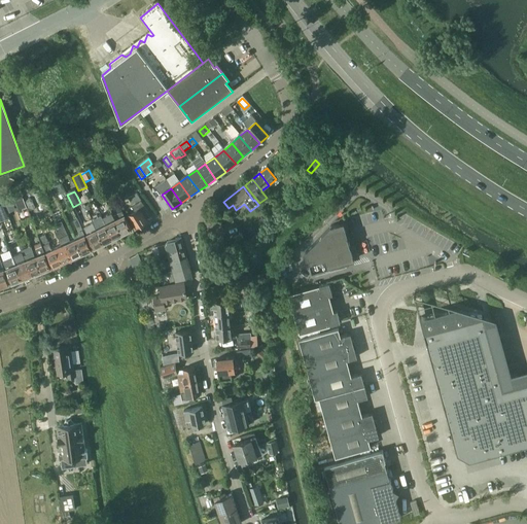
[(40,194),(33,197),(37,206),(43,203),(40,194)]
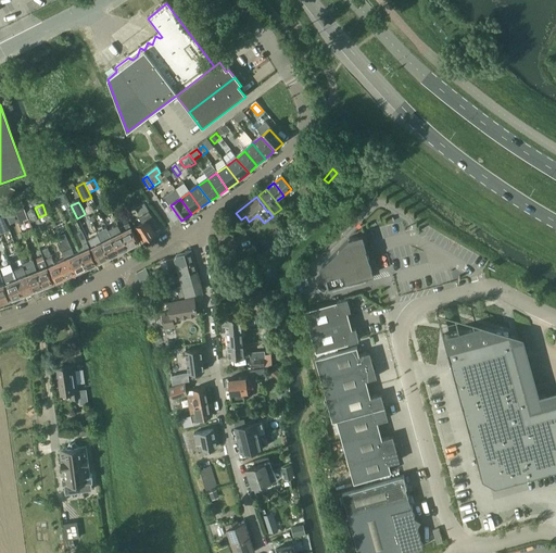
[(160,230),(143,206),(135,211),(139,218),(139,220),(142,225),(136,228),(144,243),(155,237),(153,234),(160,230)]
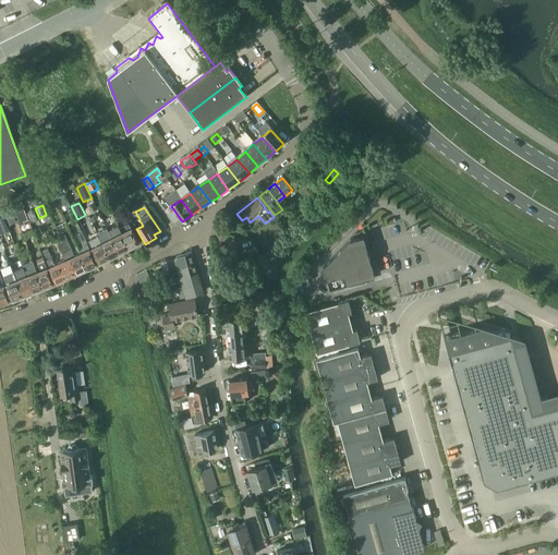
[(28,222),(24,213),(15,216),(21,228),(25,227),(24,224),(28,222)]
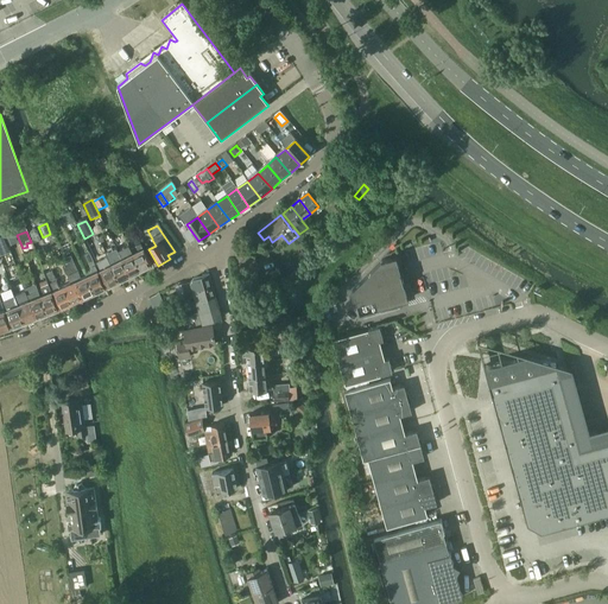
[(40,243),(36,231),(29,235),(33,246),(40,243)]
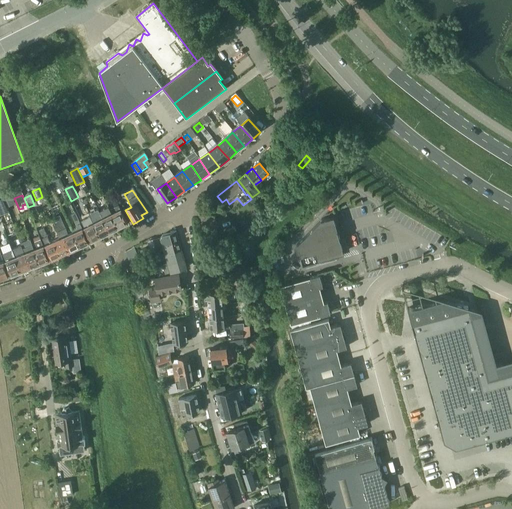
[(128,225),(119,207),(118,207),(116,202),(112,205),(114,209),(116,214),(112,216),(119,230),(119,229),(121,230),(125,228),(125,226),(128,225)]
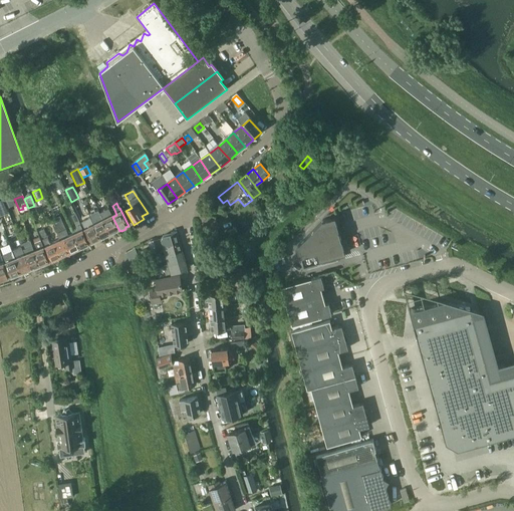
[(103,210),(98,212),(100,216),(110,235),(112,234),(114,234),(117,232),(118,231),(119,231),(112,217),(107,219),(103,210)]
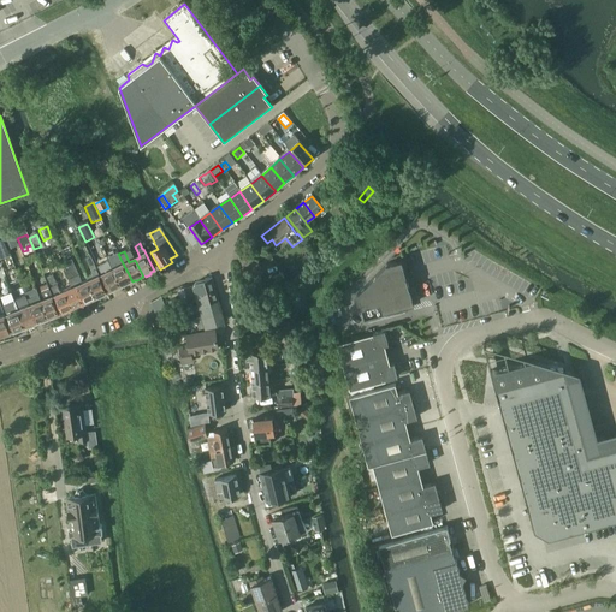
[(307,257),(300,263),(304,269),(312,263),(307,257)]
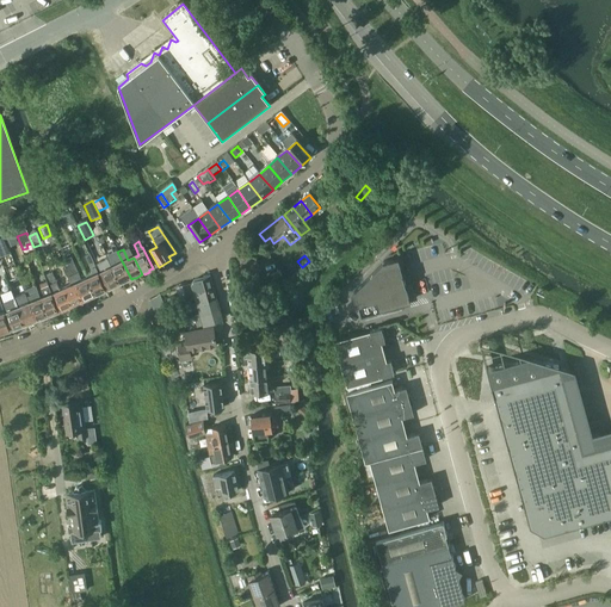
[(84,259),(90,272),(96,270),(93,264),(90,256),(84,259)]
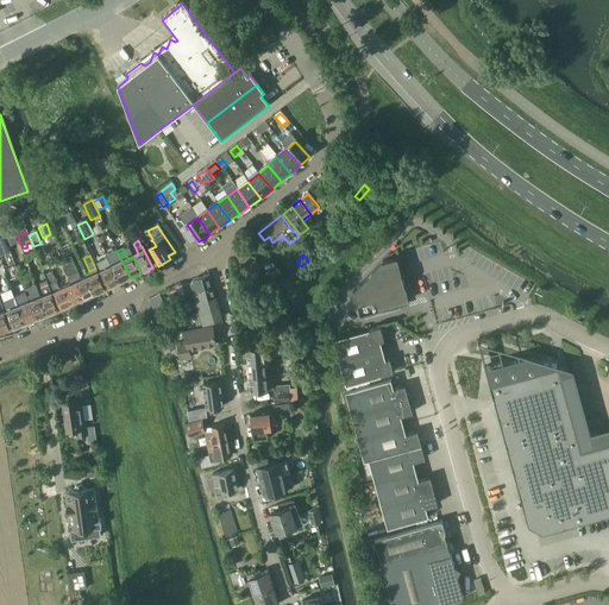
[(119,256),(108,262),(111,268),(112,268),(120,284),(120,283),(123,284),(127,282),(127,281),(129,279),(131,278),(119,256)]
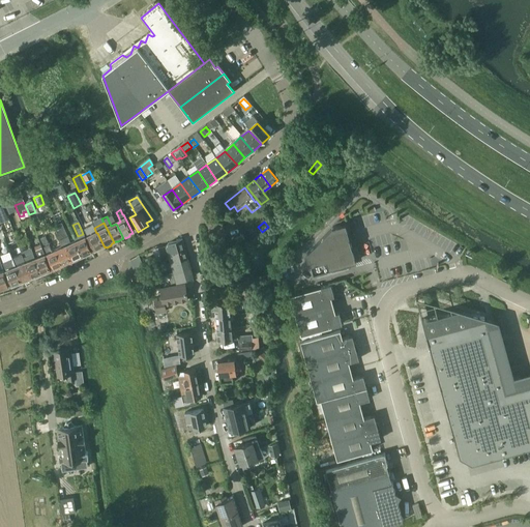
[(83,258),(76,243),(70,245),(62,226),(58,228),(60,233),(63,240),(74,262),(76,261),(77,261),(81,259),(82,258),(83,258)]
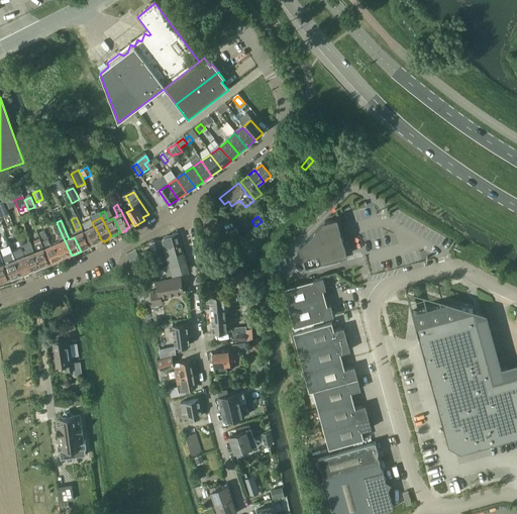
[(306,269),(336,261),(336,258),(345,254),(345,258),(347,258),(345,252),(348,251),(346,244),(343,245),(342,240),(339,229),(337,220),(324,224),(300,248),(299,249),(299,250),(298,250),(298,251),(298,252),(298,253),(298,254),(298,255),(299,260),(300,260),(303,259),(306,269)]
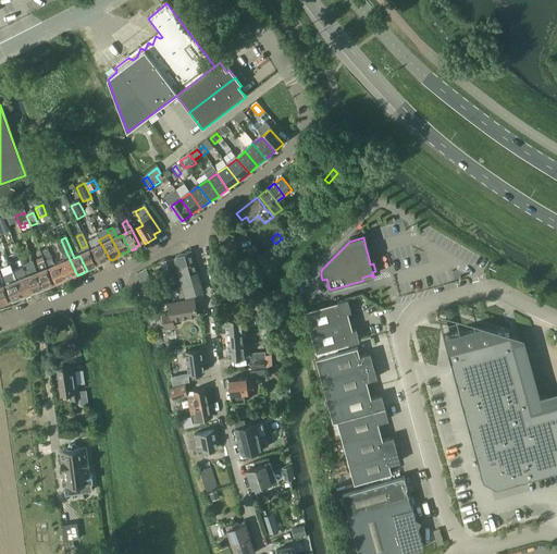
[(110,260),(102,245),(101,245),(97,247),(95,242),(89,245),(99,265),(102,263),(104,263),(108,261),(109,260),(110,260)]
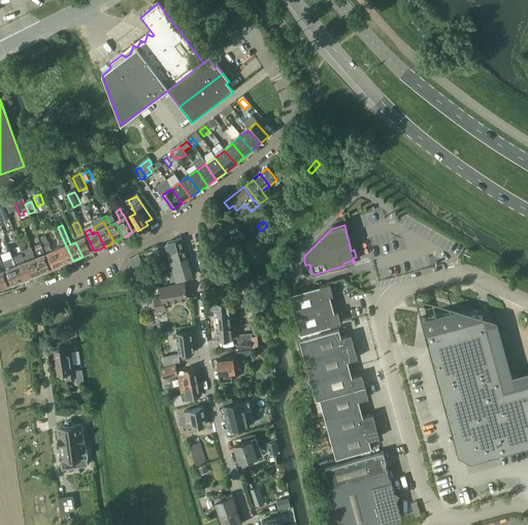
[(60,232),(55,234),(58,241),(59,241),(63,239),(60,232)]
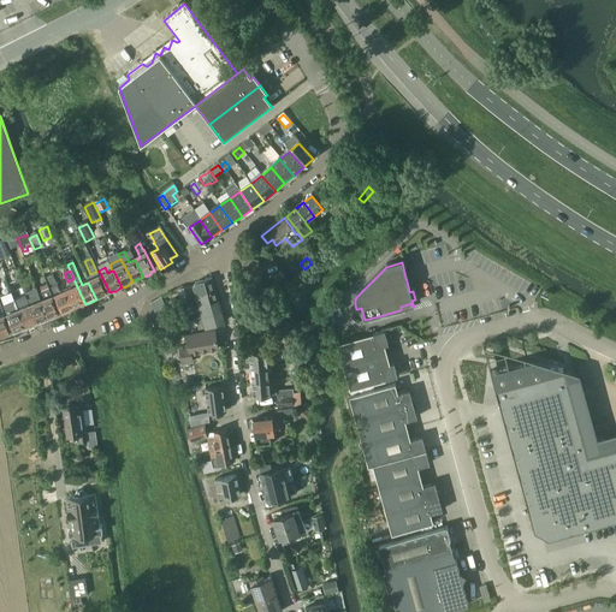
[(96,272),(90,274),(94,280),(88,283),(96,299),(99,299),(102,297),(104,296),(107,295),(96,272)]
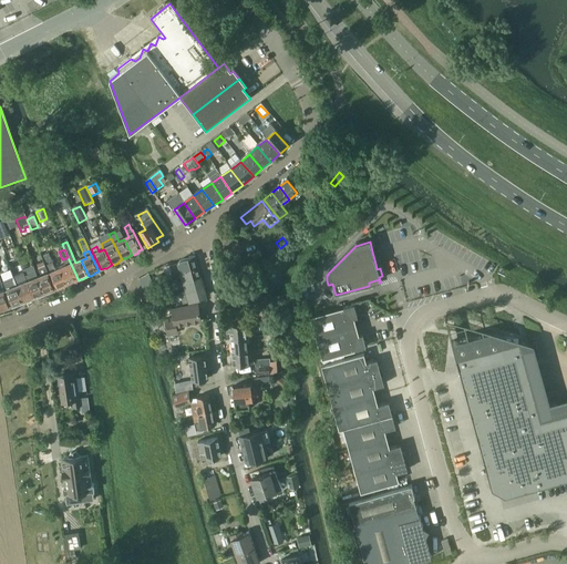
[(68,285),(61,269),(57,272),(53,266),(49,255),(43,258),(58,289),(61,288),(62,289),(66,287),(68,285)]
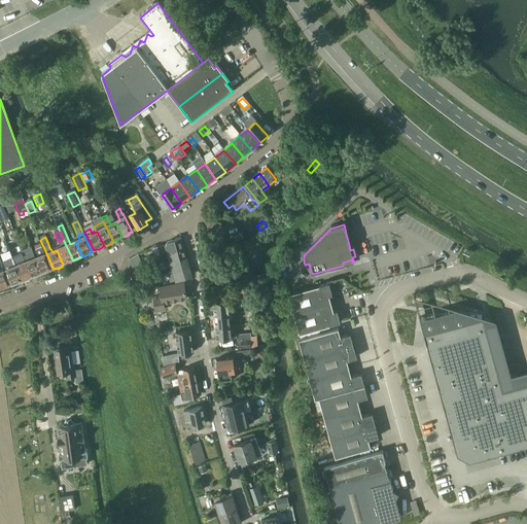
[(73,260),(63,239),(59,241),(62,247),(59,249),(57,250),(63,265),(64,265),(65,265),(69,263),(70,262),(73,260)]
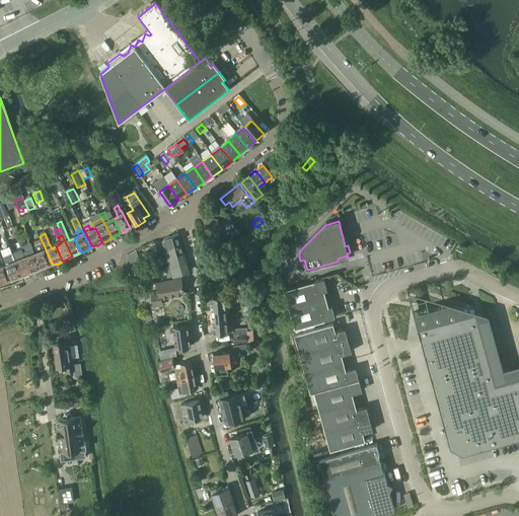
[(164,251),(181,246),(178,236),(164,240),(162,242),(155,244),(158,253),(164,251)]
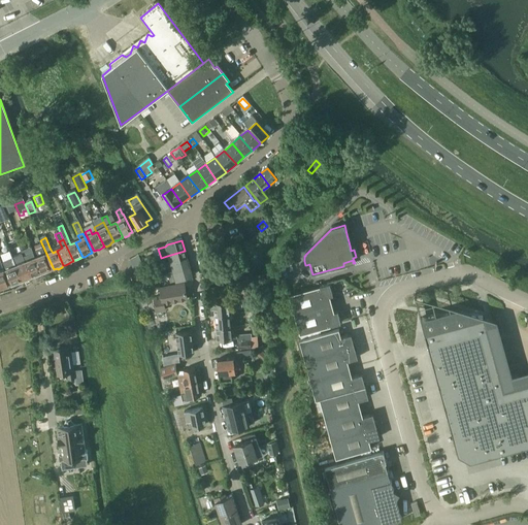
[(51,270),(41,245),(36,248),(33,249),(37,259),(35,260),(41,274),(43,274),(47,273),(47,272),(51,270)]
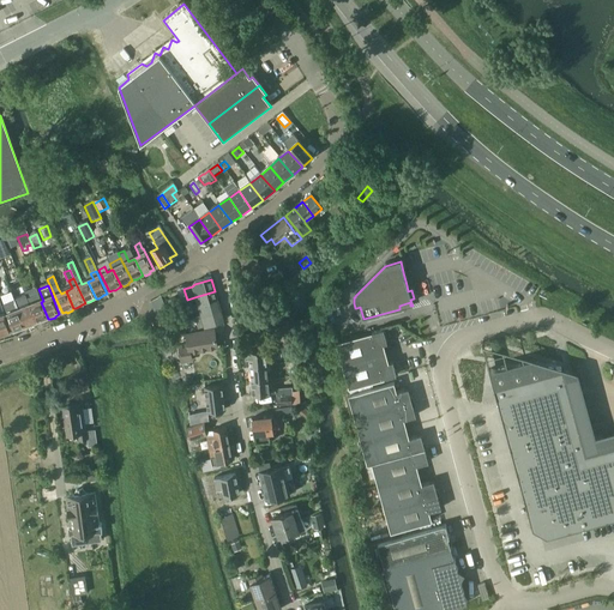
[(36,290),(24,294),(28,301),(36,324),(38,322),(40,322),(41,322),(46,321),(47,319),(48,319),(41,302),(36,290)]
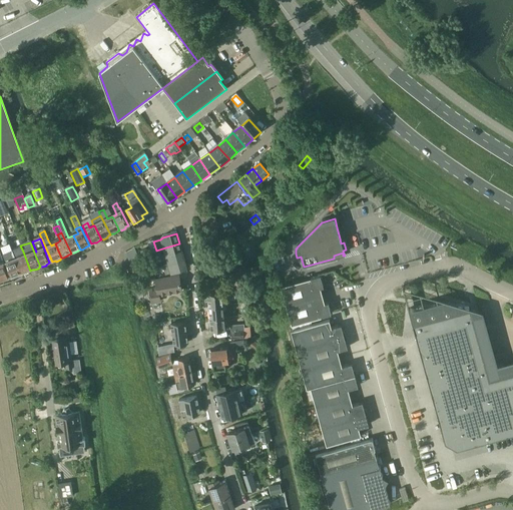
[(165,258),(181,252),(179,243),(162,248),(165,258)]
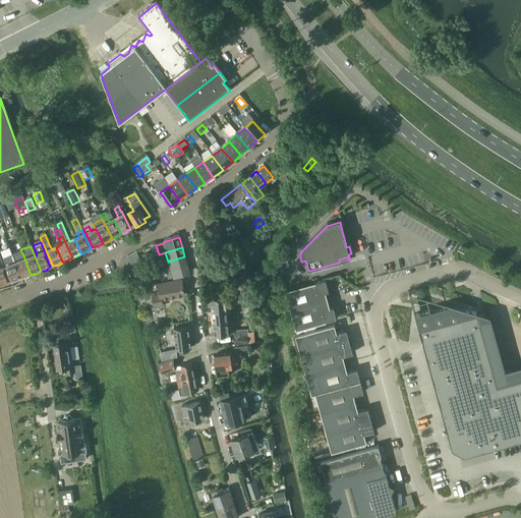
[(21,278),(16,264),(11,266),(7,253),(1,255),(11,282),(14,281),(16,282),(20,280),(20,279),(21,278)]
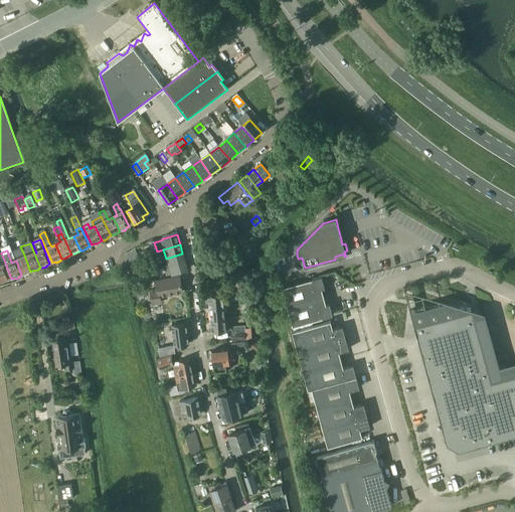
[(19,260),(16,261),(21,275),(22,275),(23,276),(27,274),(28,273),(30,272),(23,252),(18,253),(20,259),(19,260)]
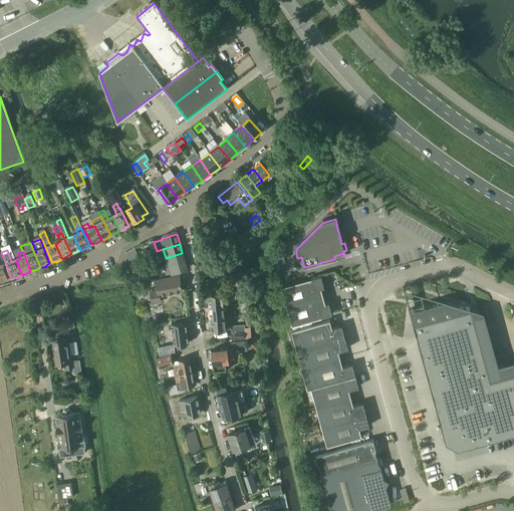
[(142,267),(142,265),(137,253),(126,257),(133,271),(142,267)]
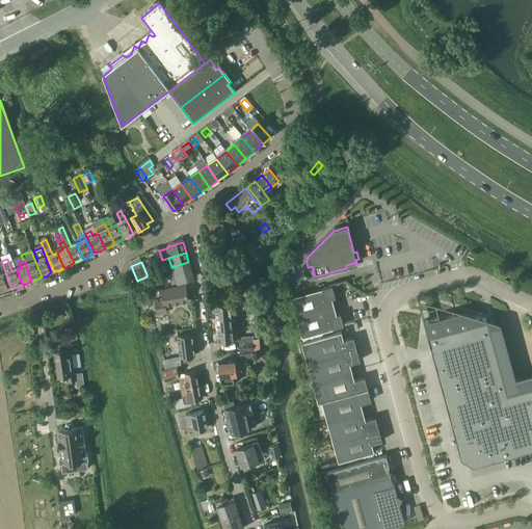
[(175,275),(191,271),(188,262),(171,267),(175,275)]
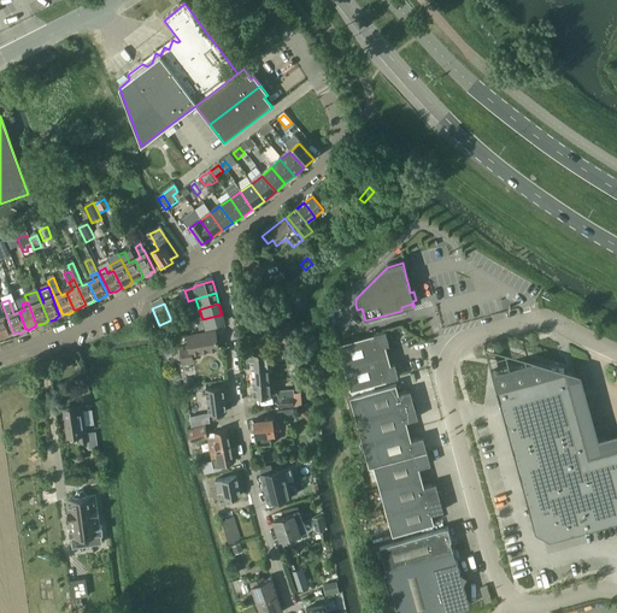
[(203,319),(197,322),(199,332),(225,324),(222,314),(203,319)]
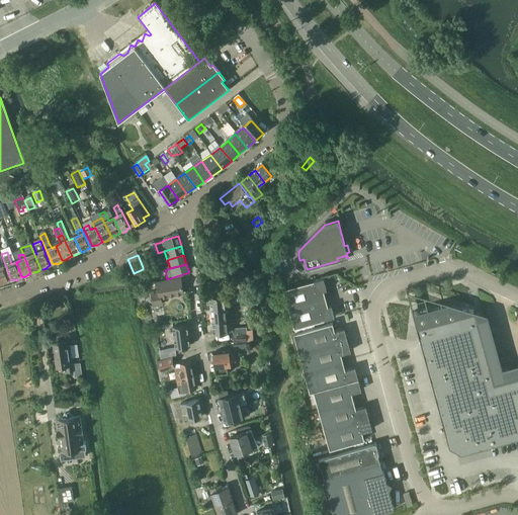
[(0,267),(0,283),(1,284),(2,284),(3,284),(7,283),(8,282),(9,281),(4,267),(0,267)]
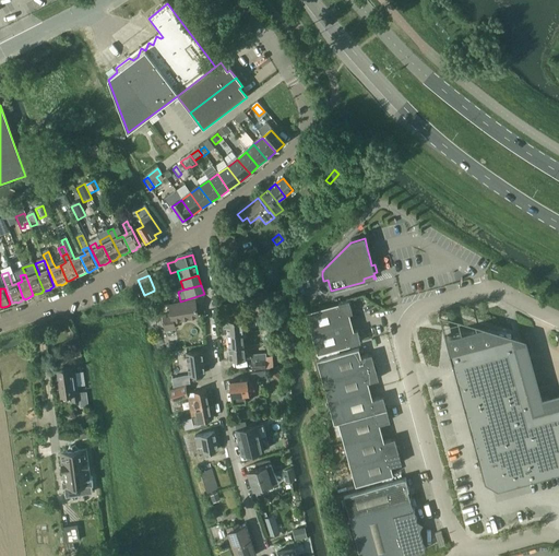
[(150,295),(146,296),(147,297),(149,302),(159,297),(157,292),(150,295)]
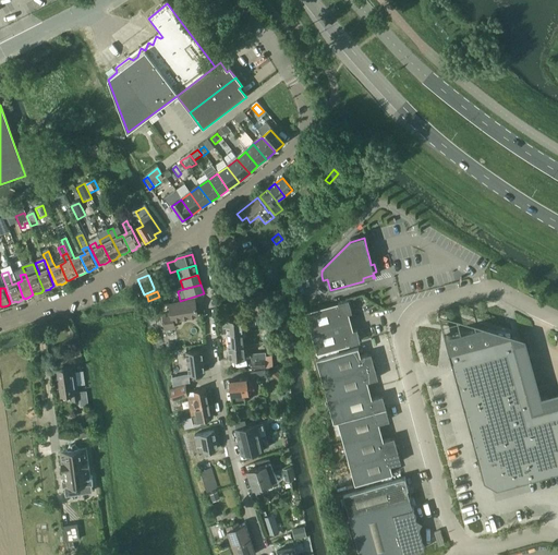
[(195,302),(169,306),(171,315),(162,317),(166,333),(176,330),(173,323),(198,318),(195,302)]
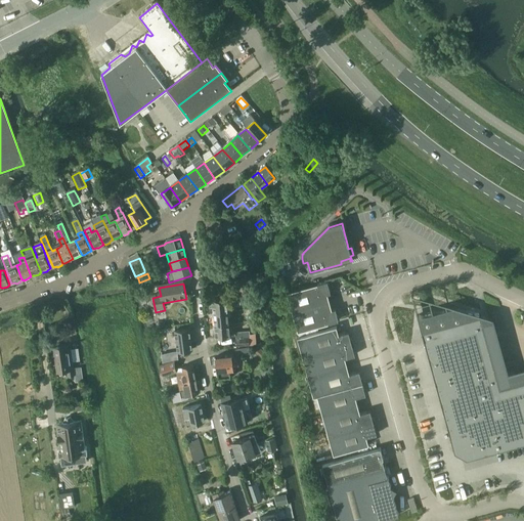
[(297,334),(324,327),(338,322),(335,311),(332,311),(328,296),(331,295),(326,284),(287,295),(297,334)]
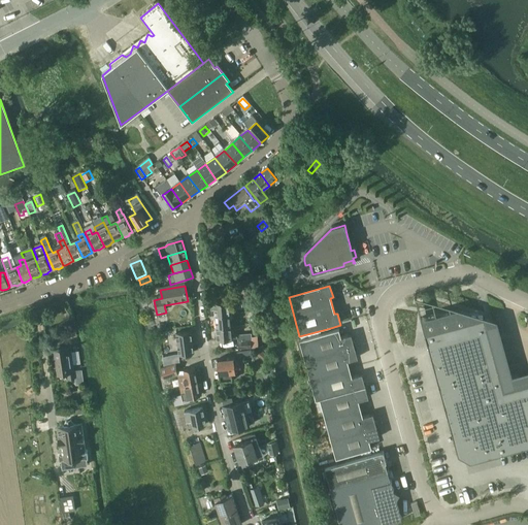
[(215,318),(229,317),(228,303),(213,304),(215,318)]
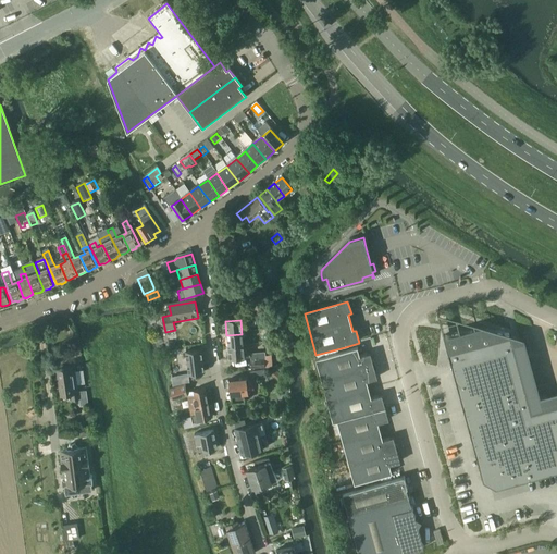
[(227,348),(243,346),(242,334),(226,335),(227,348)]
